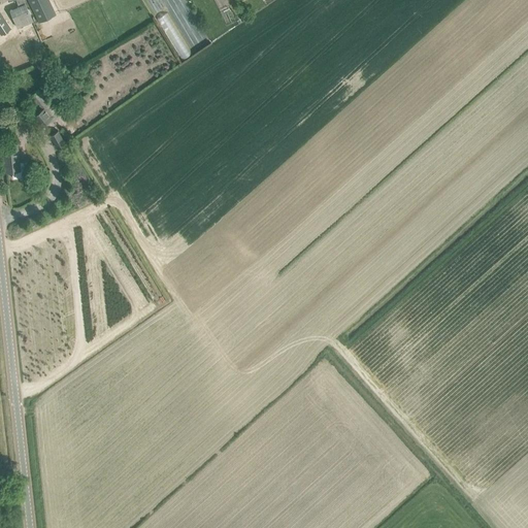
[(15,0),(18,7),(9,10),(18,28),(32,21),(23,0),(15,0)]
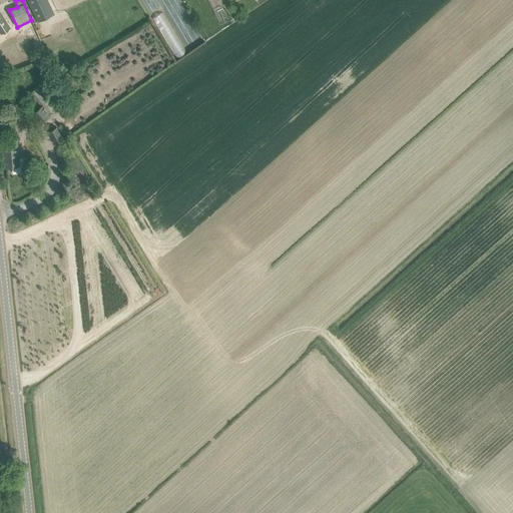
[(26,0),(37,22),(54,14),(47,0),(26,0)]
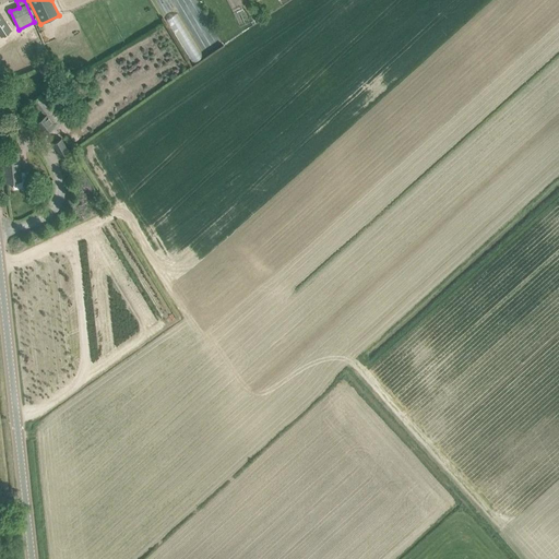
[(177,12),(167,19),(193,61),(203,56),(177,12)]
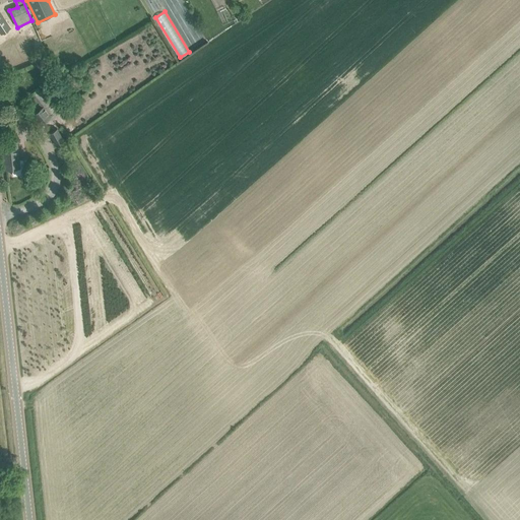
[(0,30),(1,34),(10,28),(0,12),(0,30)]
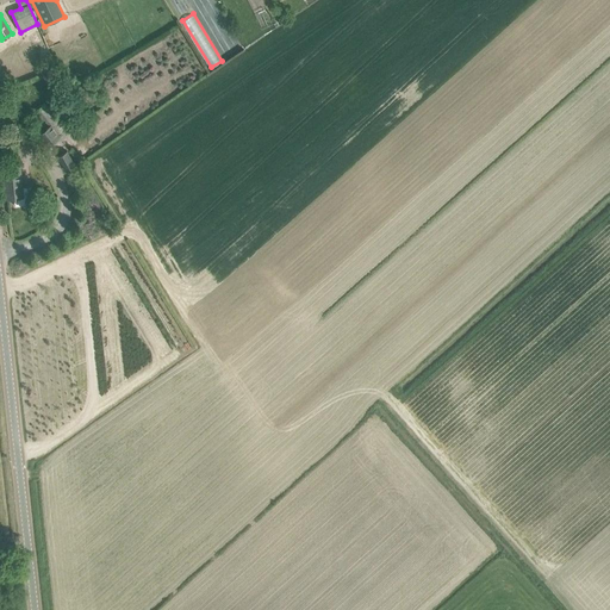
[(37,135),(47,148),(61,137),(60,136),(70,128),(62,117),(57,120),(44,103),(36,110),(41,114),(37,117),(41,122),(43,119),(49,126),(37,135)]
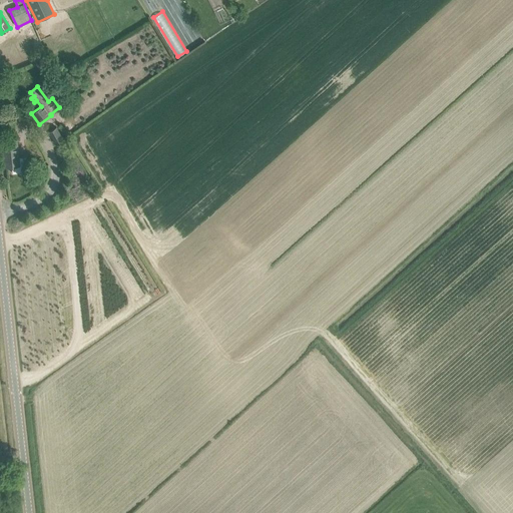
[(64,140),(58,129),(56,127),(48,132),(55,145),(64,140)]
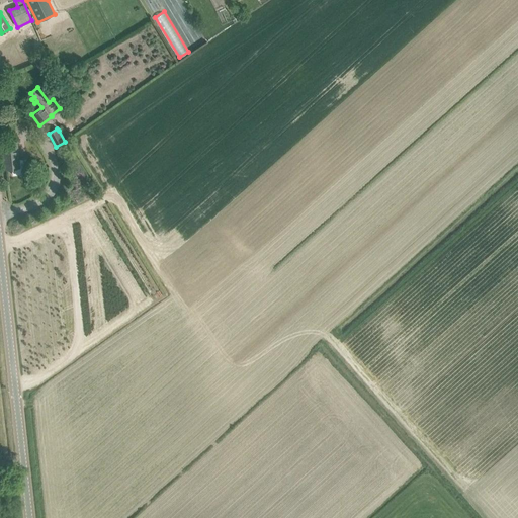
[(5,168),(11,168),(12,168),(12,175),(23,174),(22,166),(19,166),(16,141),(2,142),(5,168)]
